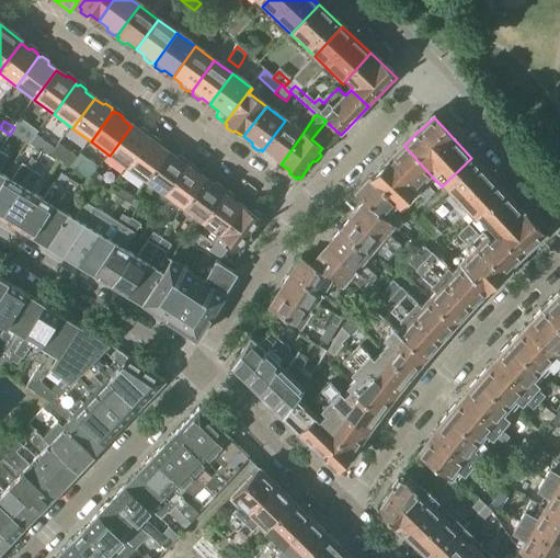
[(14,127),(10,135),(22,141),(31,148),(32,146),(37,138),(40,135),(20,121),(14,127)]
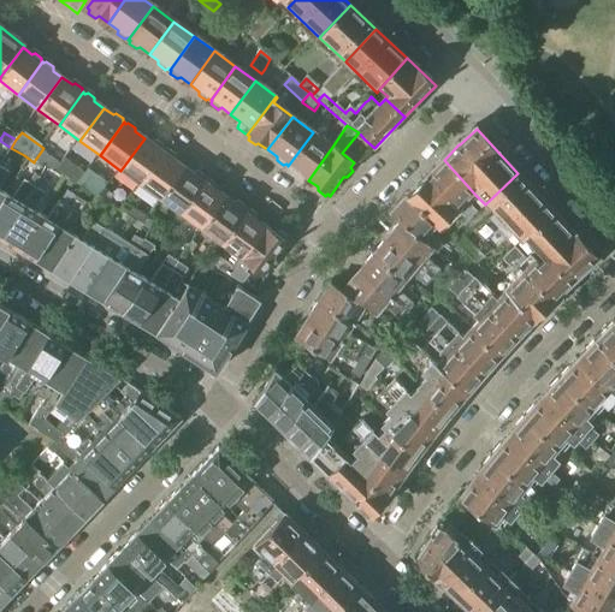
[(299,173),(308,180),(332,147),(313,132),(288,166),(290,166),(289,170),(296,174),(299,173)]
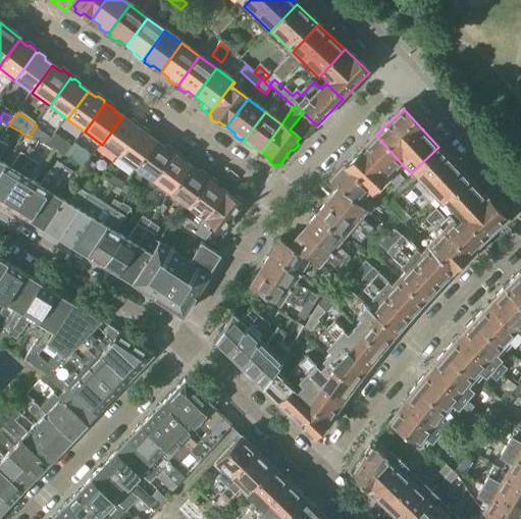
[(102,145),(118,157),(140,130),(140,128),(139,128),(139,126),(133,121),(131,122),(122,117),(102,145)]
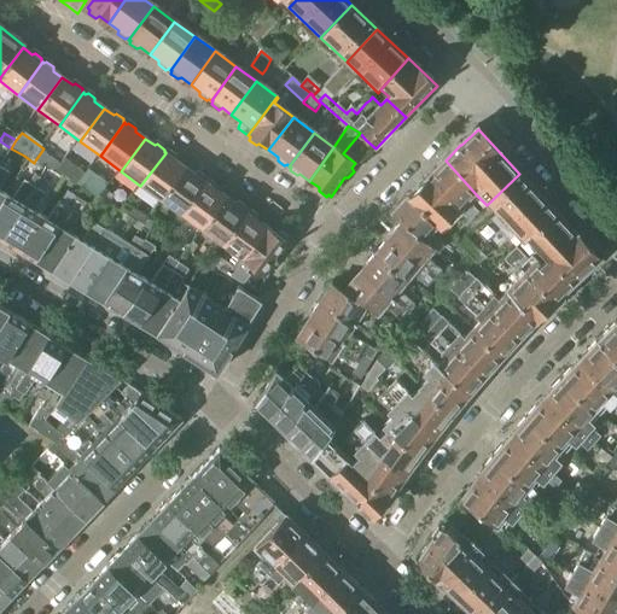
[(35,161),(56,175),(60,167),(41,152),(35,161)]
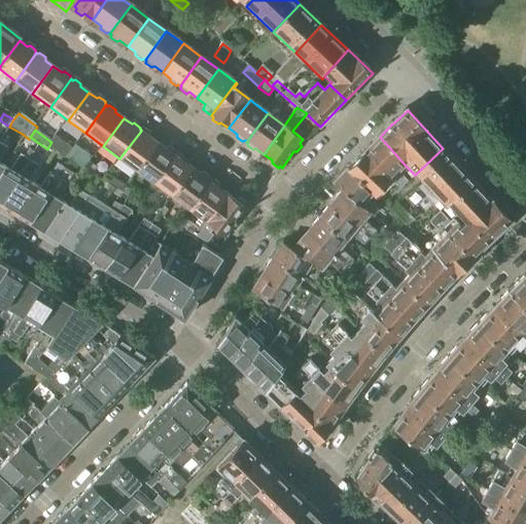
[(119,159),(138,172),(159,144),(150,138),(150,135),(144,131),(142,132),(141,131),(119,159)]
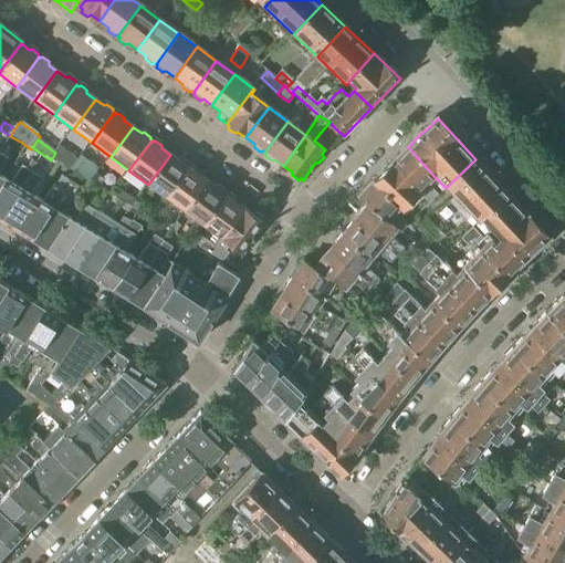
[(428,188),(437,179),(408,147),(391,165),(373,184),(401,210),(404,212),(412,204),(428,188)]
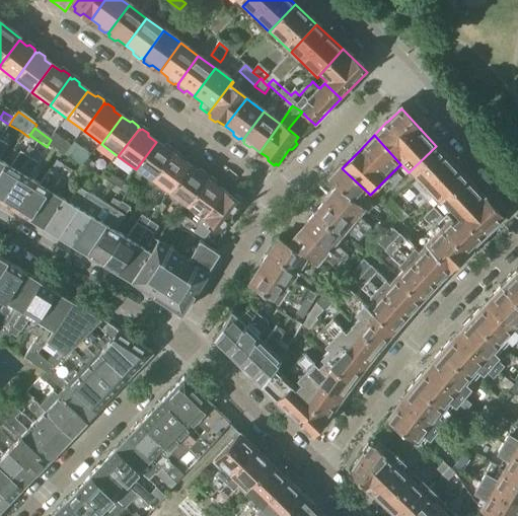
[(11,169),(5,165),(0,173),(0,202),(2,204),(29,160),(41,144),(32,139),(22,155),(21,154),(11,169)]
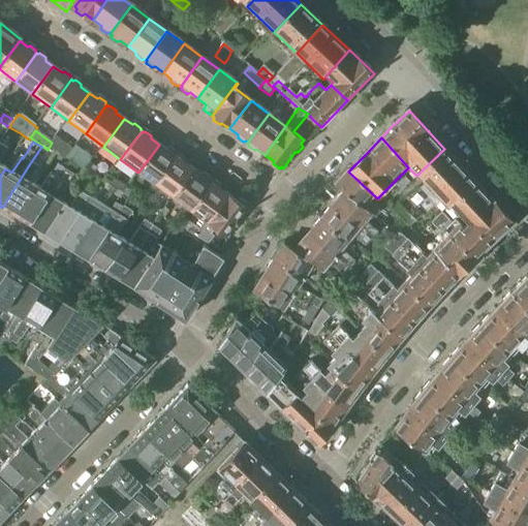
[(0,177),(5,168),(0,165),(0,164),(8,151),(0,145),(0,177)]
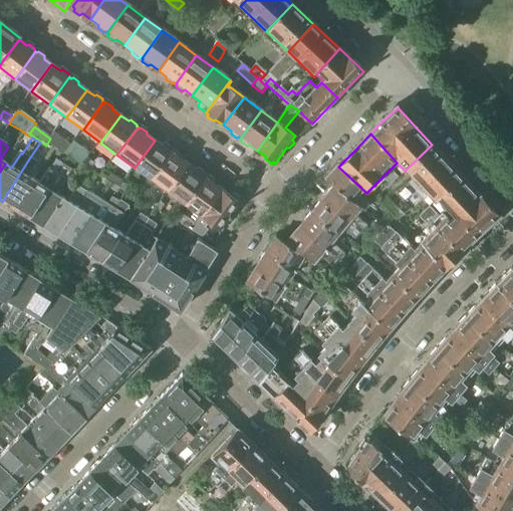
[(135,168),(151,181),(172,153),(171,153),(171,150),(165,145),(163,146),(155,141),(135,168)]
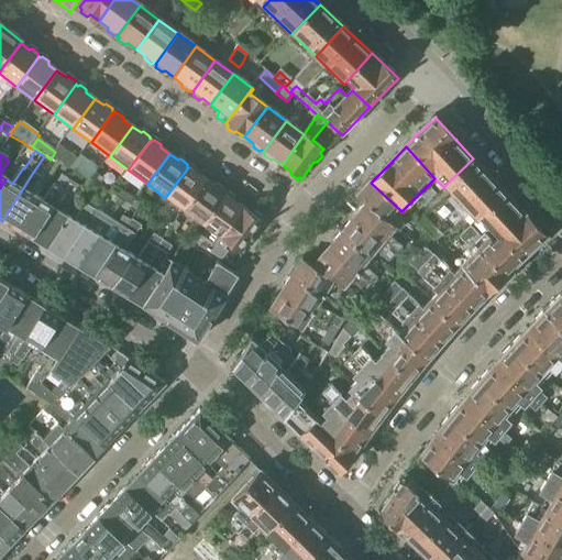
[(84,179),(91,184),(96,177),(98,174),(97,173),(99,169),(81,156),(77,163),(70,172),(76,174),(76,173),(84,179)]
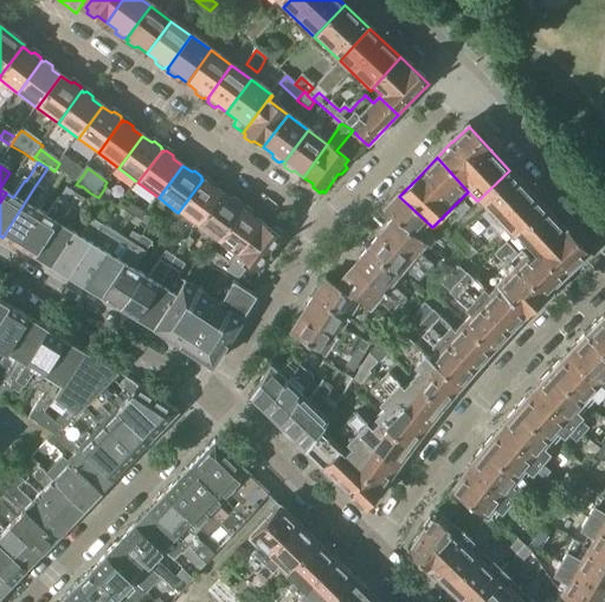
[(76,185),(83,175),(73,169),(66,179),(76,185)]
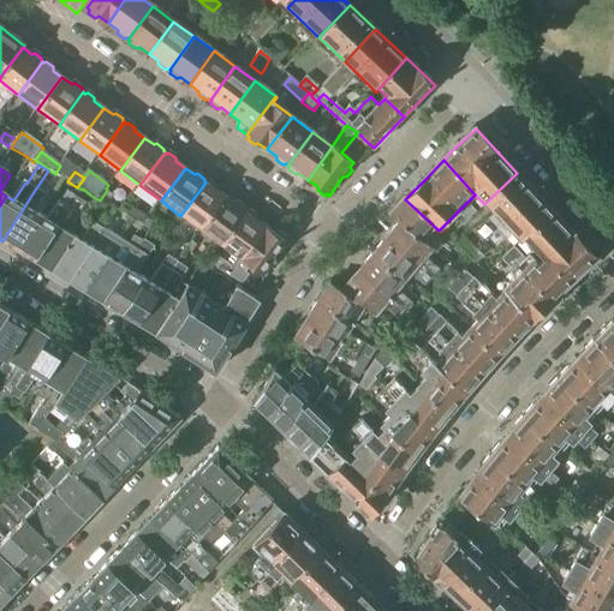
[(475,232),(483,241),(536,192),(517,173),(484,204),(493,214),(475,232)]
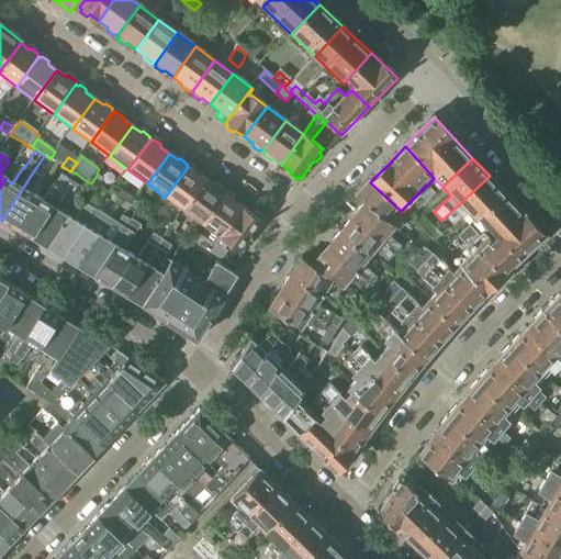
[(165,198),(183,211),(206,181),(198,175),(198,171),(191,167),(189,168),(188,167),(165,198)]
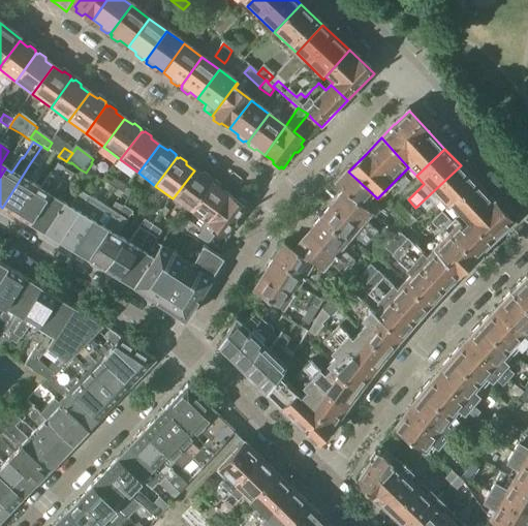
[(30,163),(2,208),(17,216),(35,187),(29,183),(38,168),(30,163)]
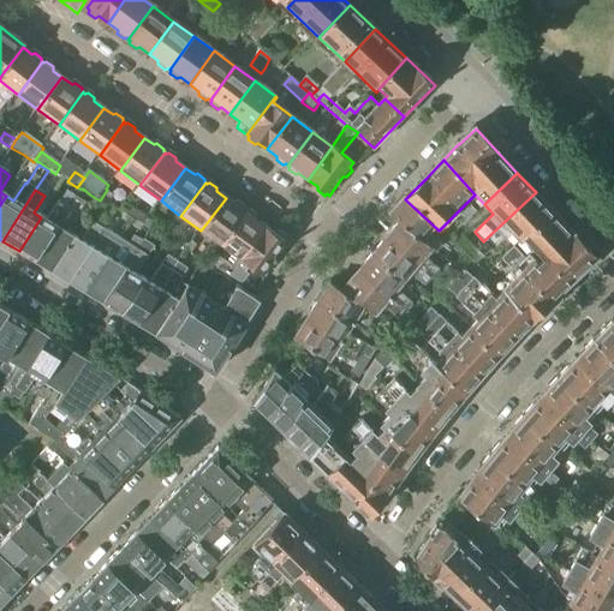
[(522,245),(524,241),(554,213),(536,192),(483,241),(493,251),(512,234),(522,245)]
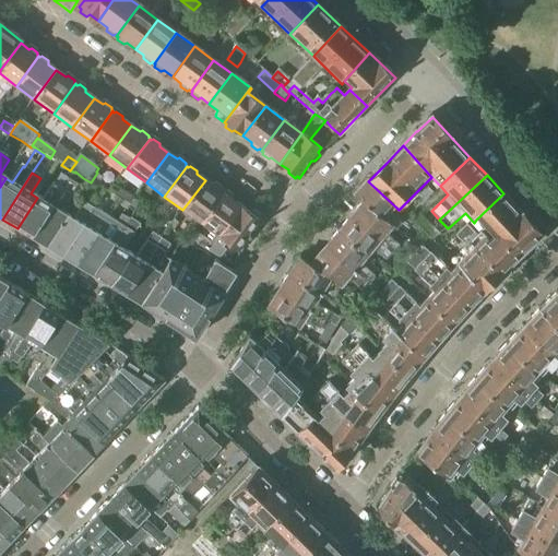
[(95,176),(91,182),(99,188),(109,194),(114,187),(104,181),(95,176)]
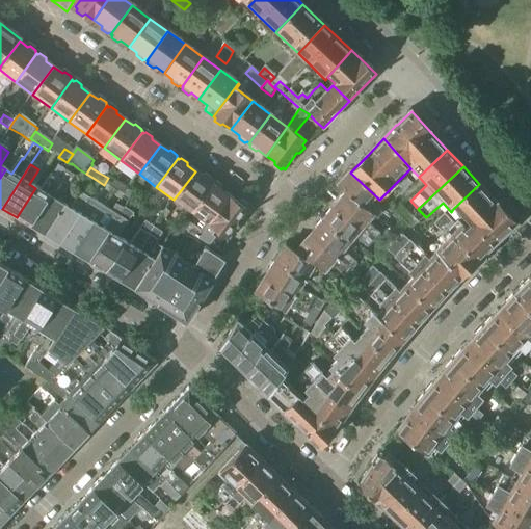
[(174,200),(191,213),(213,184),(212,184),(212,181),(207,176),(204,177),(195,172),(174,200)]
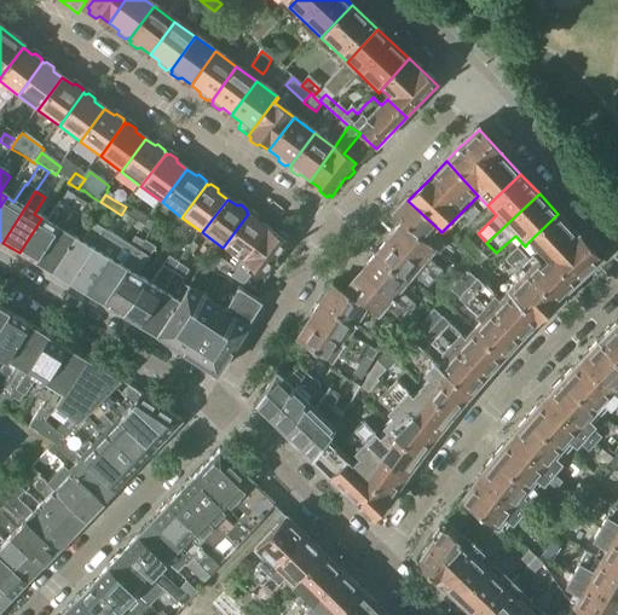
[(432,236),(439,230),(408,201),(393,216),(403,226),(437,253),(439,256),(446,248),(432,236)]
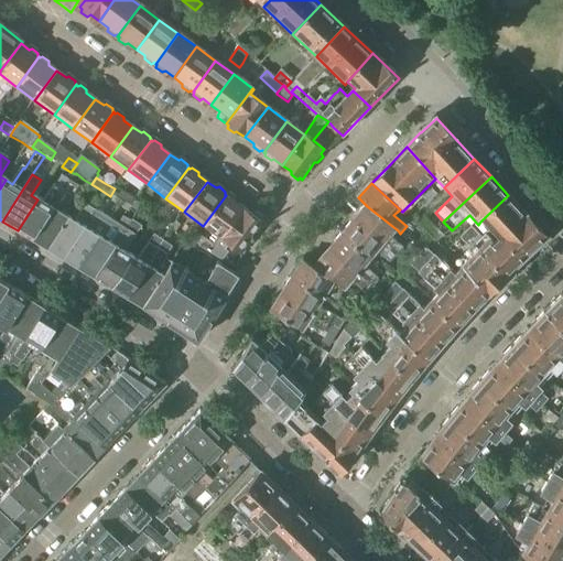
[(67,185),(63,193),(34,240),(49,249),(69,218),(62,214),(72,198),(77,192),(67,185)]
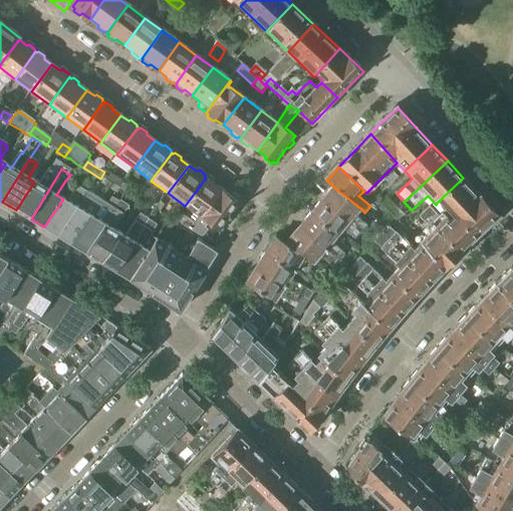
[(40,185),(34,182),(16,210),(31,219),(57,176),(50,171),(40,185)]
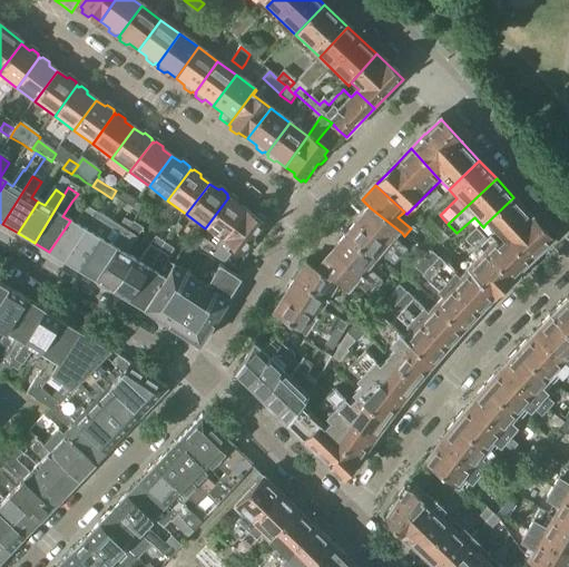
[(423,205),(429,212),(441,199),(435,194),(434,193),(423,205)]
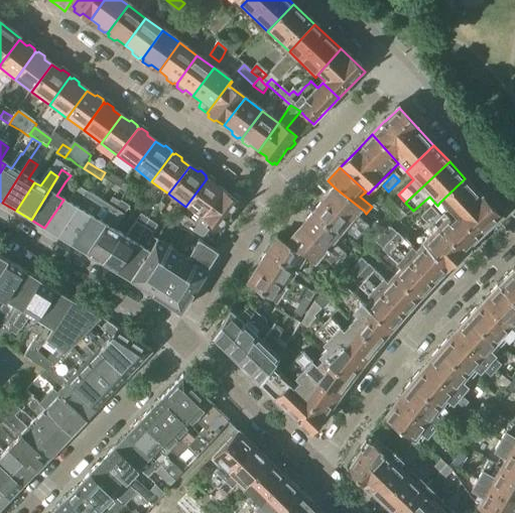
[(188,231),(194,233),(224,191),(216,185),(216,182),(210,178),(208,179),(207,178),(185,207),(197,215),(190,223),(187,221),(182,227),(188,231)]
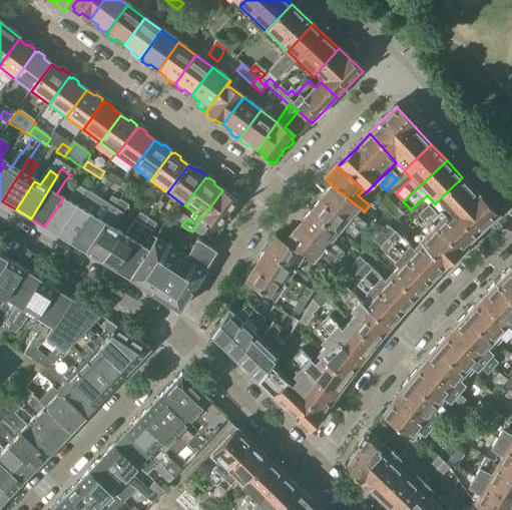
[(437,201),(452,217),(476,238),(499,216),(462,177),(437,201)]
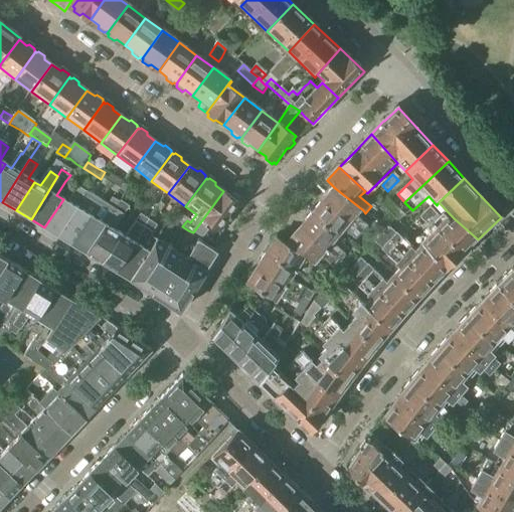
[(69,203),(63,199),(44,227),(59,236),(90,186),(82,181),(78,188),(69,203)]
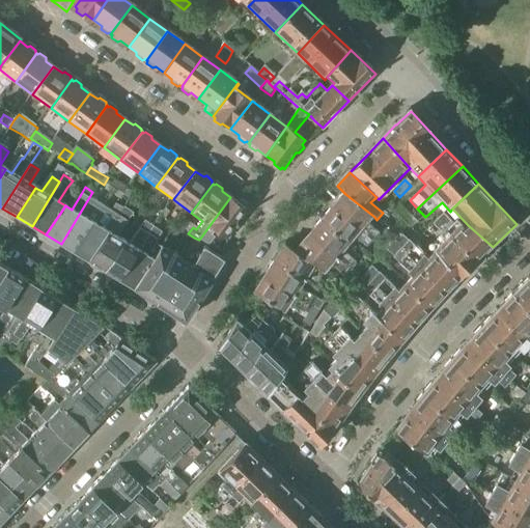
[(123,195),(134,201),(137,196),(127,190),(123,195)]
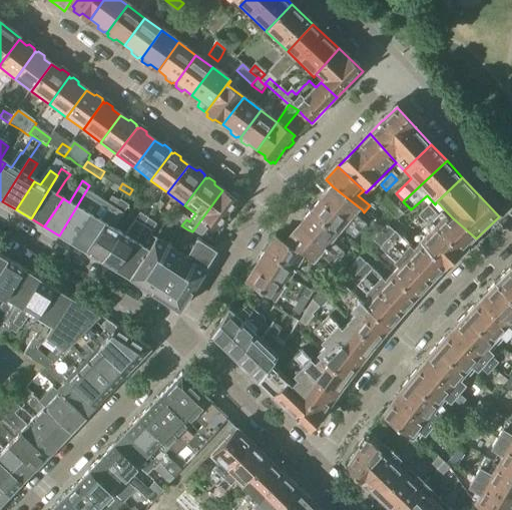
[(97,190),(89,185),(59,235),(73,244),(100,201),(93,196),(97,190)]
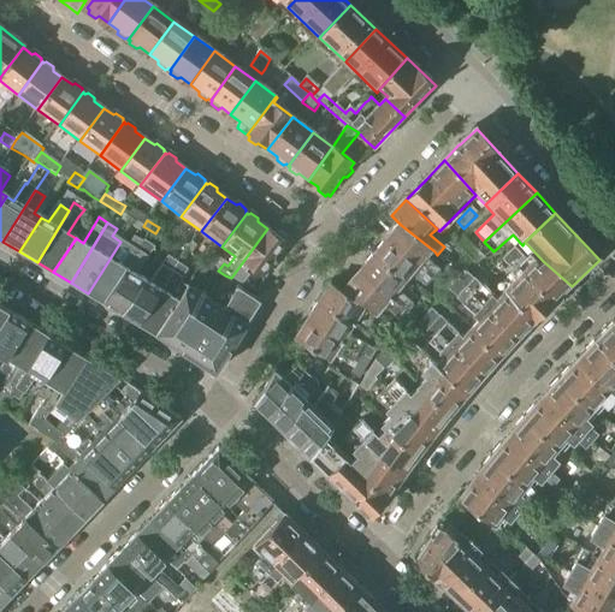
[(392,236),(388,241),(423,271),(432,279),(439,271),(427,260),(435,251),(401,225),(392,236)]
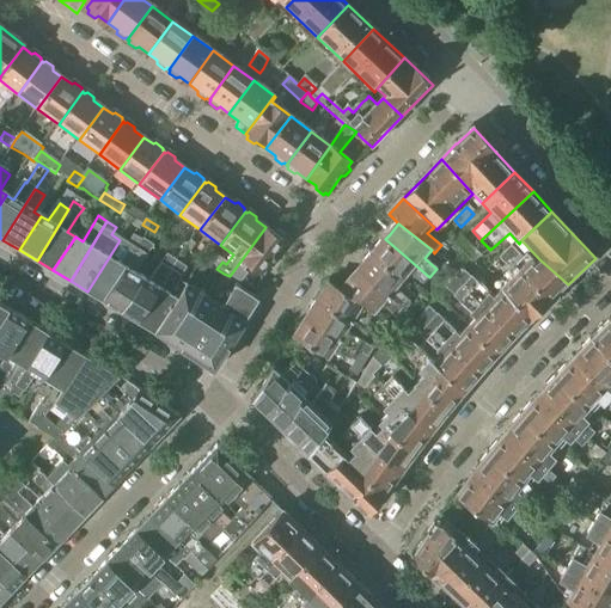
[(230,276),(243,283),(248,275),(244,272),(249,266),(262,275),(264,271),(268,271),(273,265),(273,262),(287,243),(285,241),(285,238),(277,233),(275,234),(266,227),(230,276)]
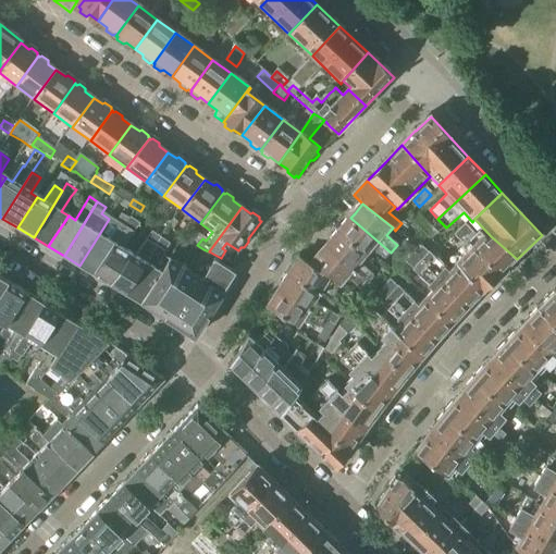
[(79,266),(95,274),(130,221),(122,217),(118,224),(109,219),(79,266)]
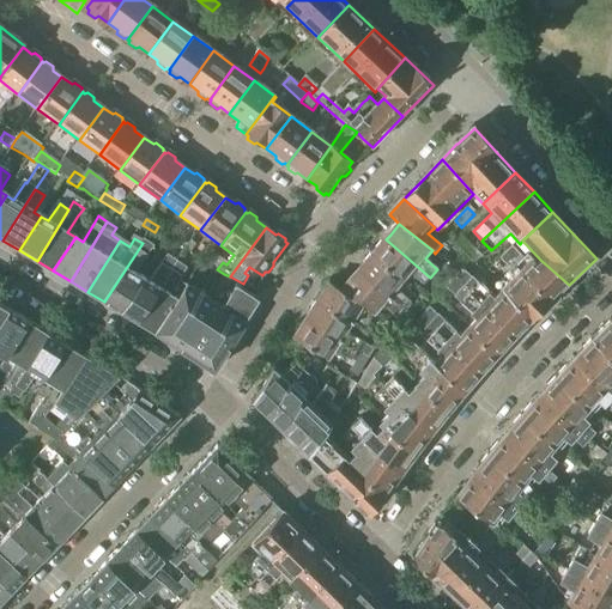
[(371,256),(387,269),(404,284),(411,275),(423,286),(430,278),(420,269),(386,239),(371,256)]
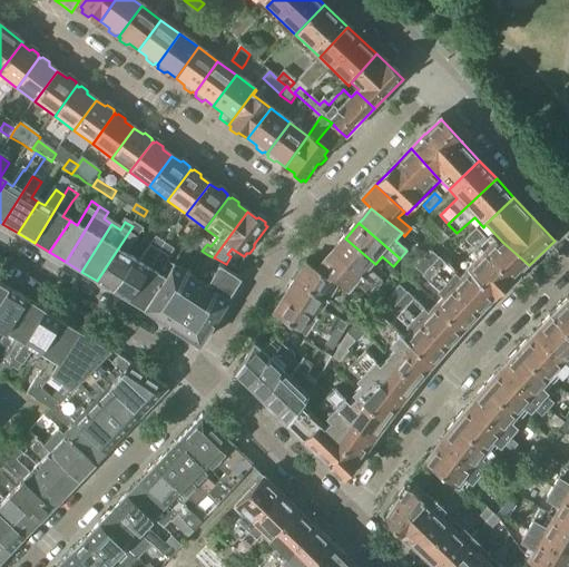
[(425,230),(433,237),(439,243),(442,246),(449,241),(432,223),(425,230)]
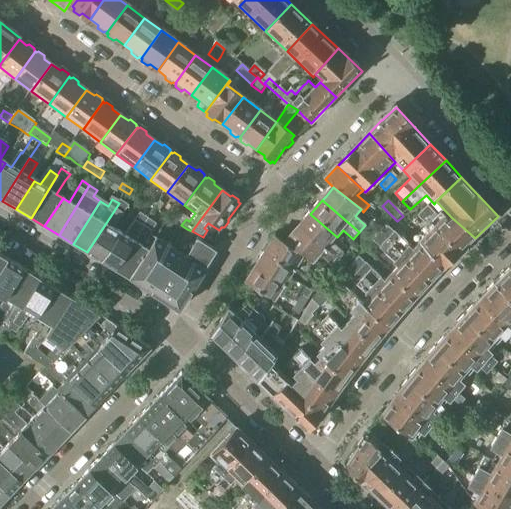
[(87,252),(101,261),(120,233),(114,229),(123,215),(128,207),(120,203),(119,203),(87,252)]
